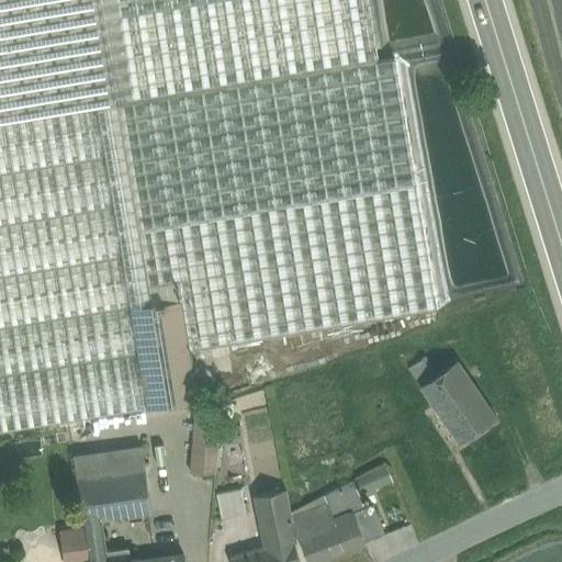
[(0,0),(0,122),(97,107),(325,68),(313,0),(0,0)]
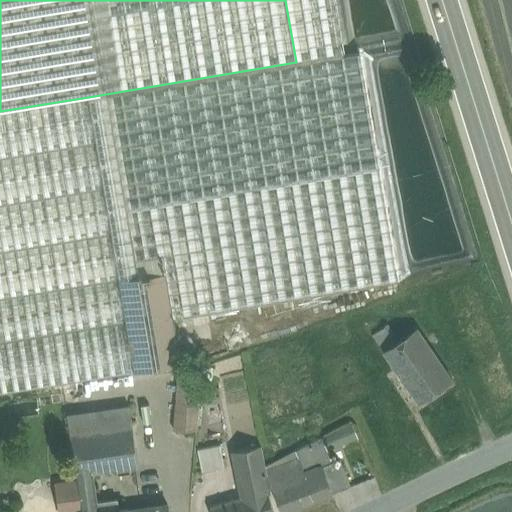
[(334,244),(166,272),(173,319),(397,281),(359,53),(343,56),(334,0),(285,0),(296,62),(304,61),(334,244)]
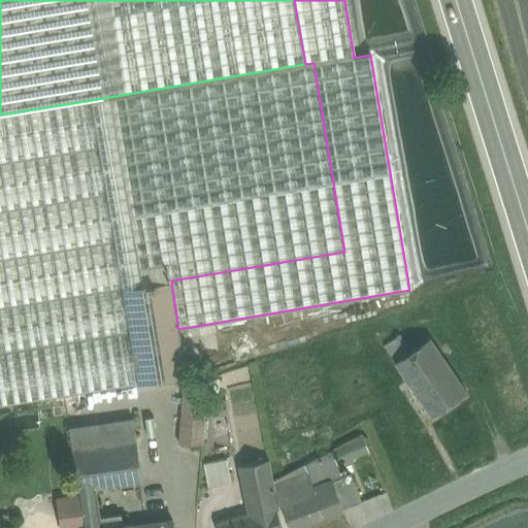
[(305,64),(110,97),(142,286),(171,281),(344,252),(314,63),(305,64)]
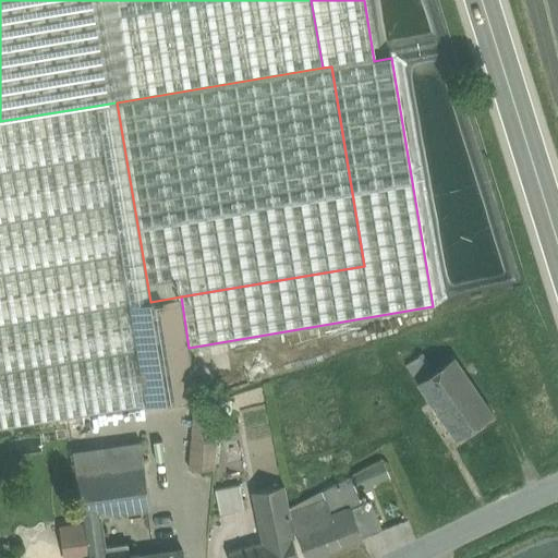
[(150,302),(117,102),(96,106),(129,305),(145,405),(196,397),(189,348),(181,296),(150,302)]
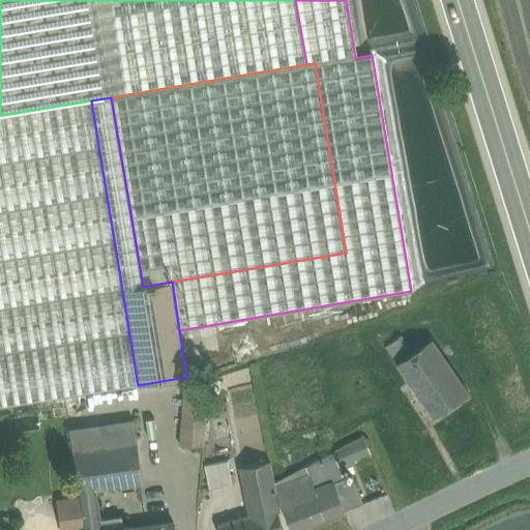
[(0,115),(0,310),(122,290),(91,100),(0,115)]
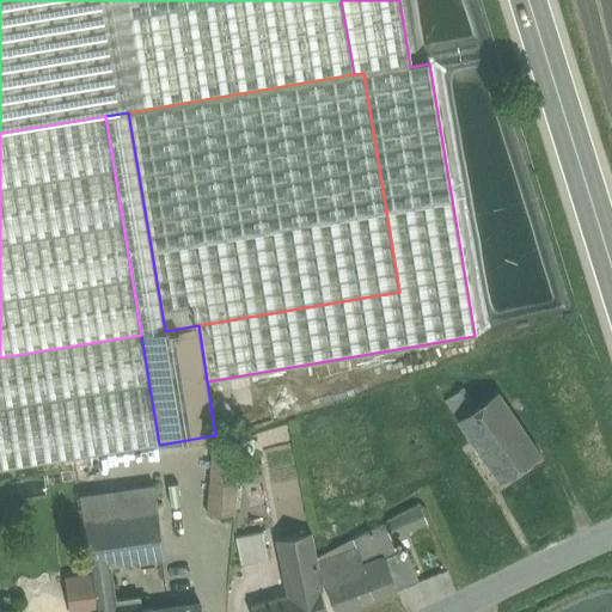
[(141,335),(0,357),(0,471),(159,446),(159,445),(141,335)]
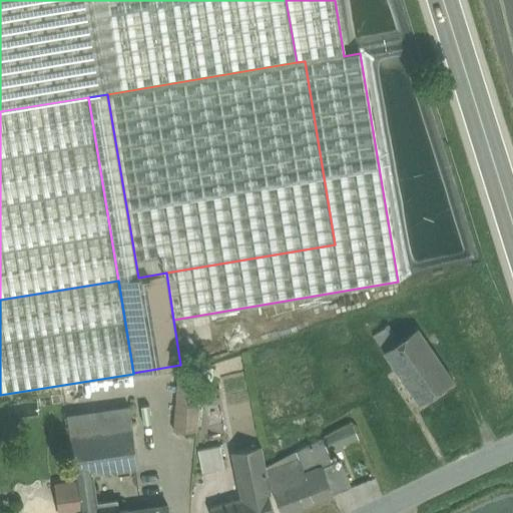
[(366,327),(383,353),(395,345),(378,319),(366,327)]
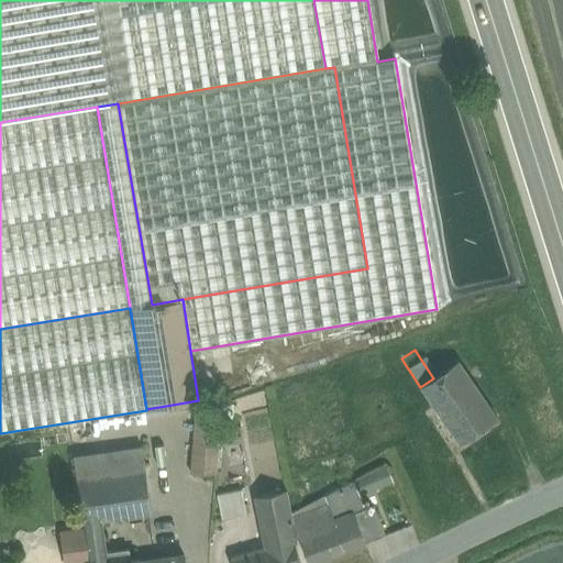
[(433,378),(420,387),(442,418),(478,393),(456,362),(433,378)]
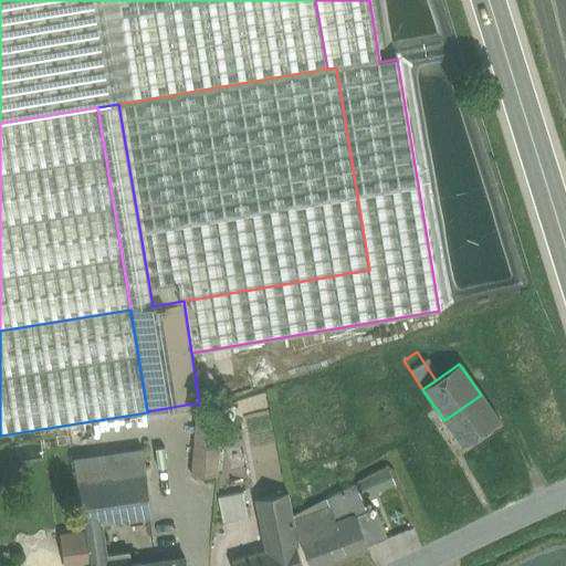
[(248,373),(198,389),(203,404),(252,388),(248,373)]
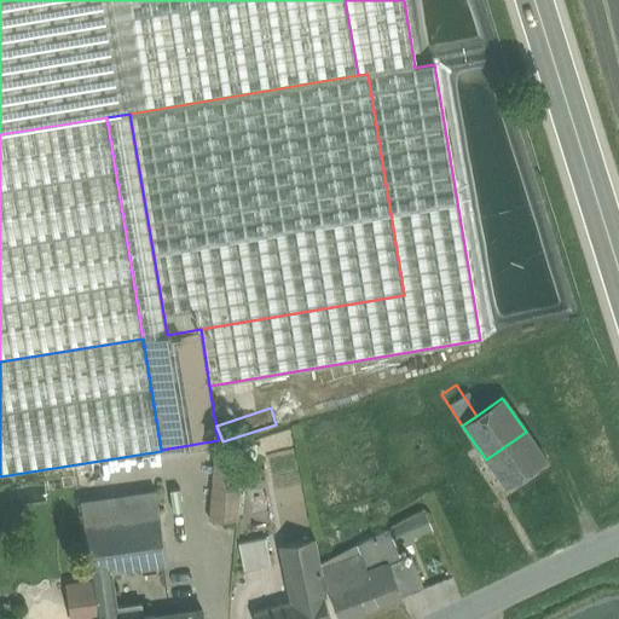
[(544,458),(526,432),(486,460),(504,486),(544,458)]
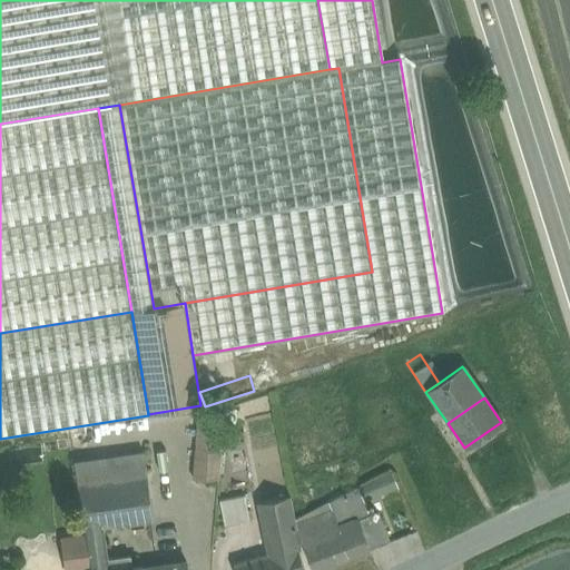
[(236,412),(223,411),(222,420),(222,421),(236,422),(236,412)]
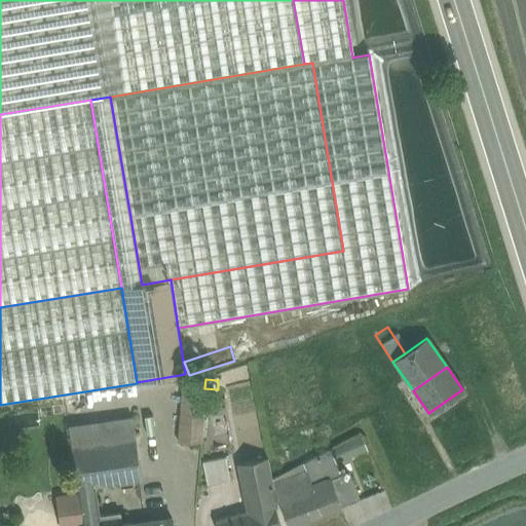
[(204,387),(182,387),(178,442),(201,442),(204,388),(204,387)]
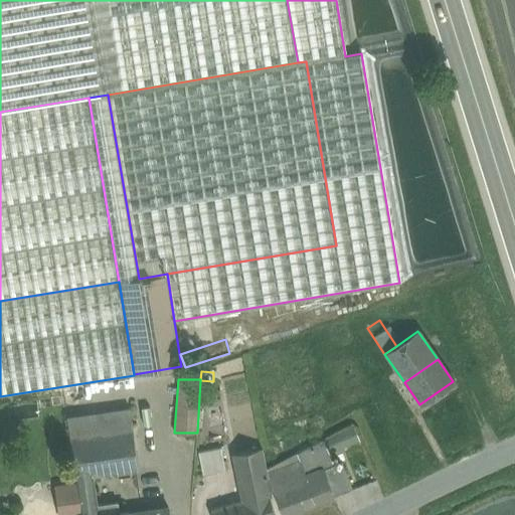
[(130,407),(66,417),(70,439),(133,430),(130,407)]
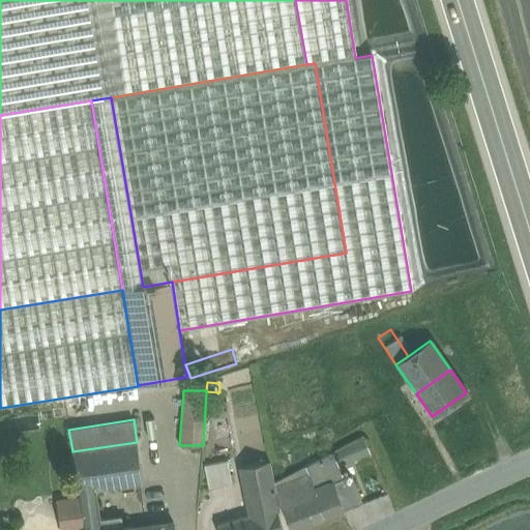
[(137,442),(72,451),(79,492),(95,490),(143,482),(137,442)]
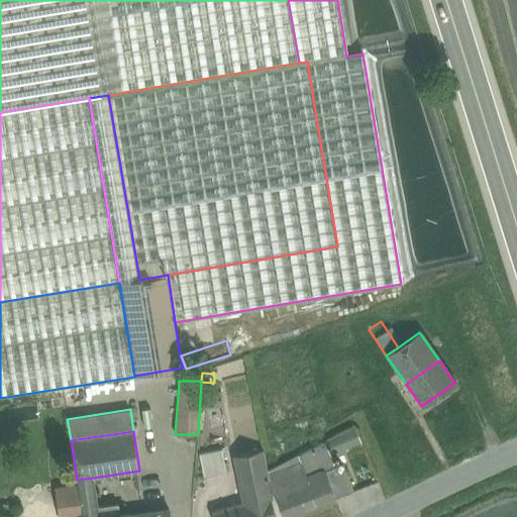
[(331,442),(339,456),(356,447),(348,433),(331,442)]
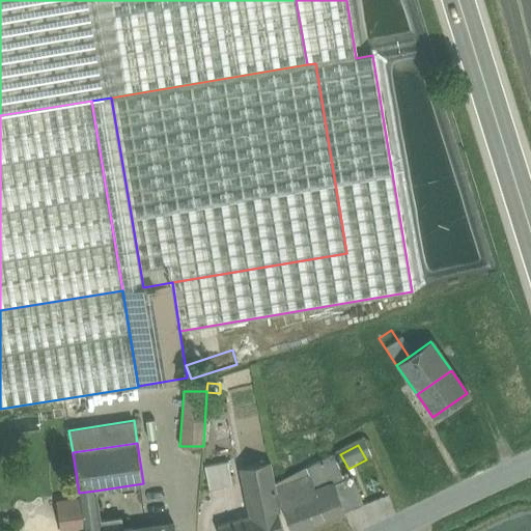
[(332,453),(316,463),(320,474),(325,473),(328,483),(298,497),(299,499),(314,493),(316,498),(335,491),(335,492),(343,488),(341,480),(332,453)]
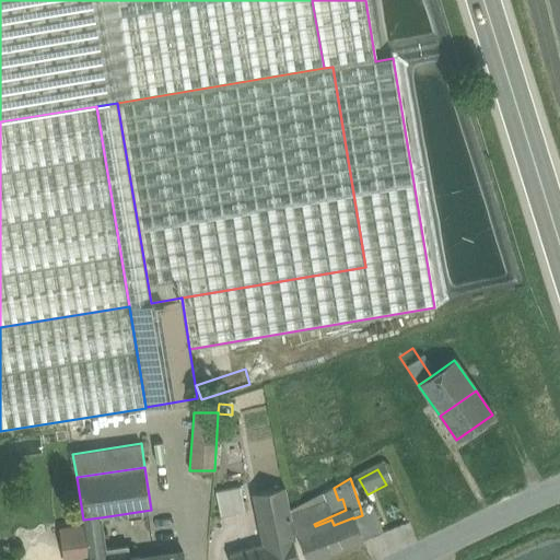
[(240,487),(216,492),(220,515),(245,511),(240,487)]
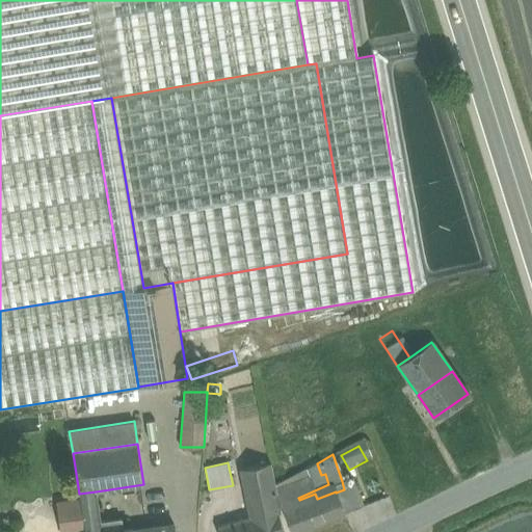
[(271,463),(242,470),(245,487),(274,481),(271,463)]
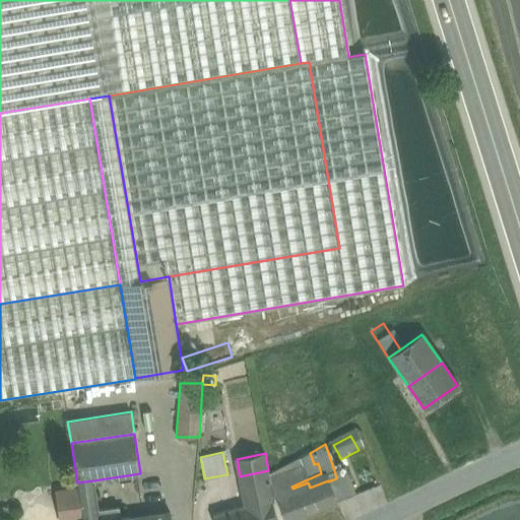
[(310,453),(269,474),(270,478),(314,464),(310,453)]
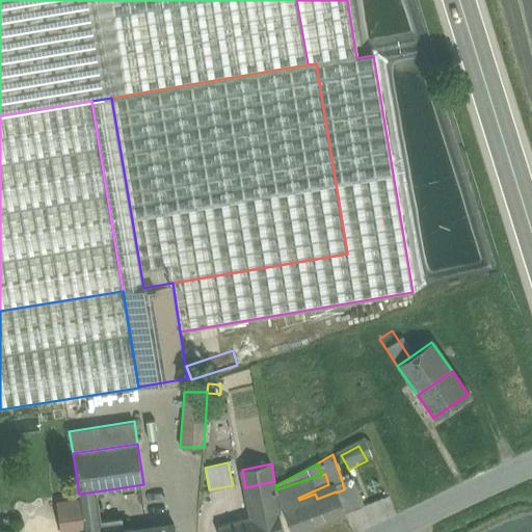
[(321,475),(276,489),(280,507),(283,506),(299,500),(298,498),(328,484),(325,474),(321,475)]
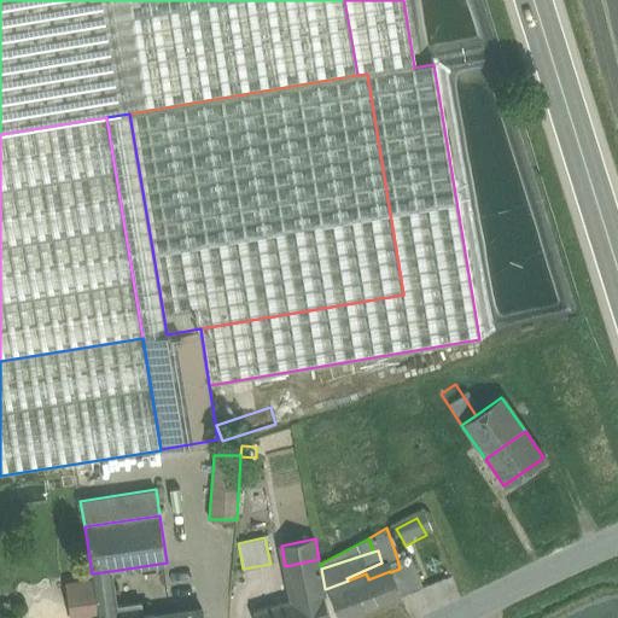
[(423,588),(409,554),(397,559),(400,569),(390,572),(400,596),(423,588)]
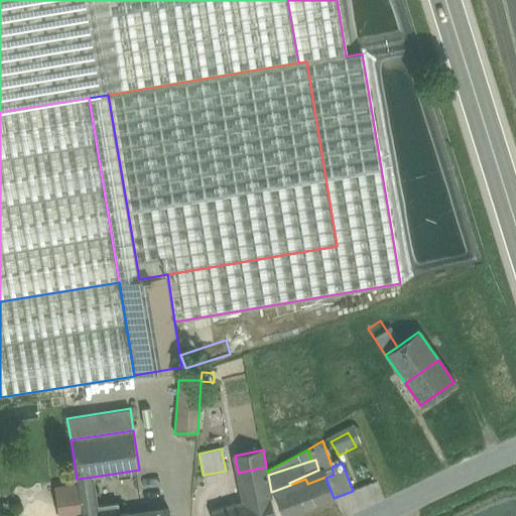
[(266,467),(238,473),(241,487),(245,487),(247,500),(269,494),(272,494),(271,492),(268,475),(267,471),(266,467)]
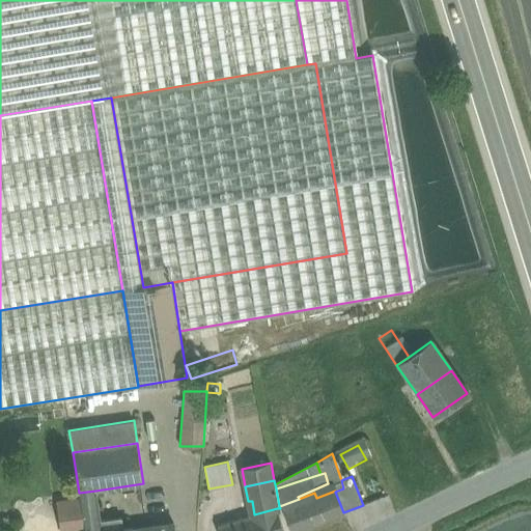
[(95,491),(79,493),(80,499),(61,502),(65,530),(80,530),(84,530),(121,530),(123,530),(121,518),(100,521),(95,491)]
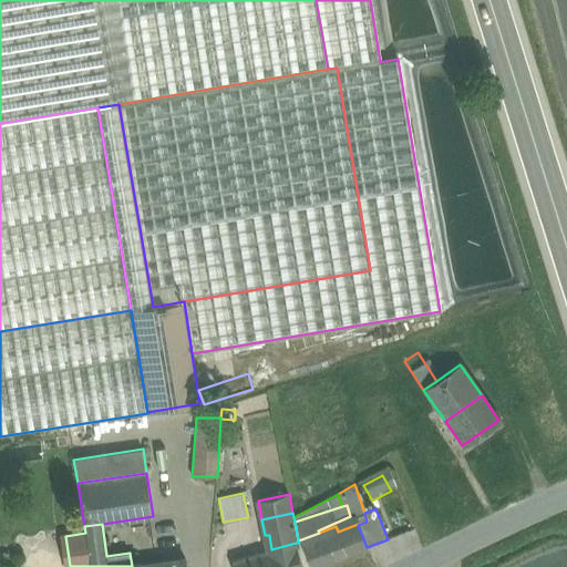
[(319,533),(301,539),(311,566),(313,566),(367,547),(358,525),(358,524),(338,532),(336,526),(319,533)]
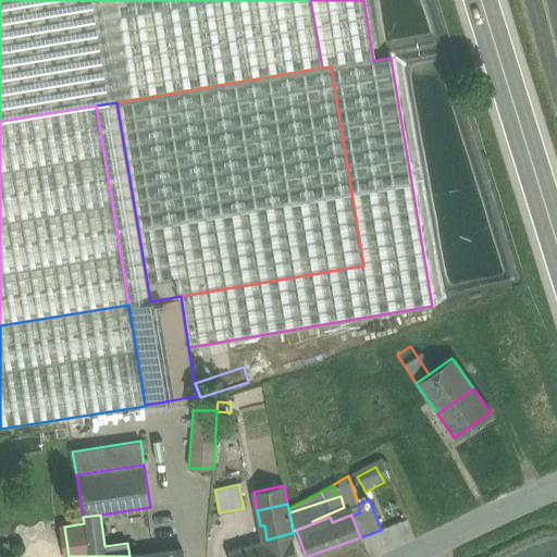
[(267,540),(229,552),(230,556),(297,556),(291,533),(267,540)]
